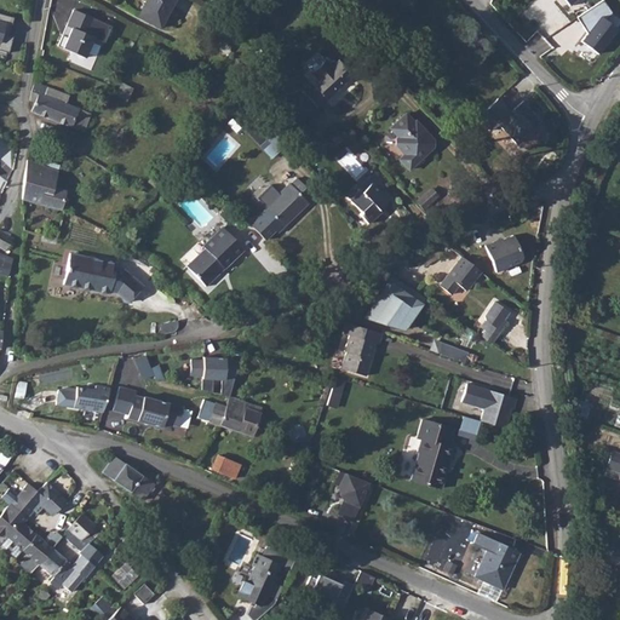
[(162,24),(171,0),(147,0),(141,16),(162,24)]
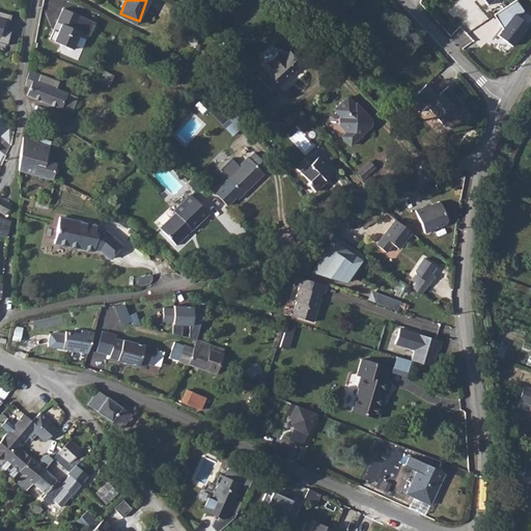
[(337,0),(309,0),(324,14),(337,0)]
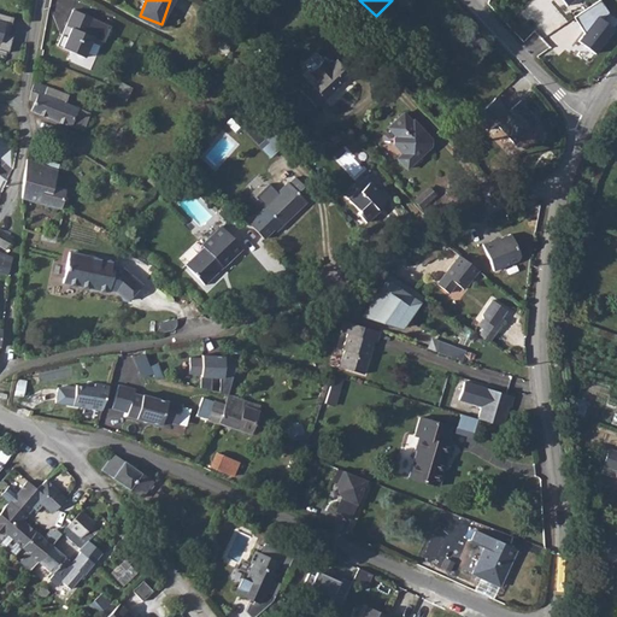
[(576,17),(587,34),(581,42),(598,54),(616,29),(613,27),(616,22),(616,18),(609,12),(601,1),(576,17)]
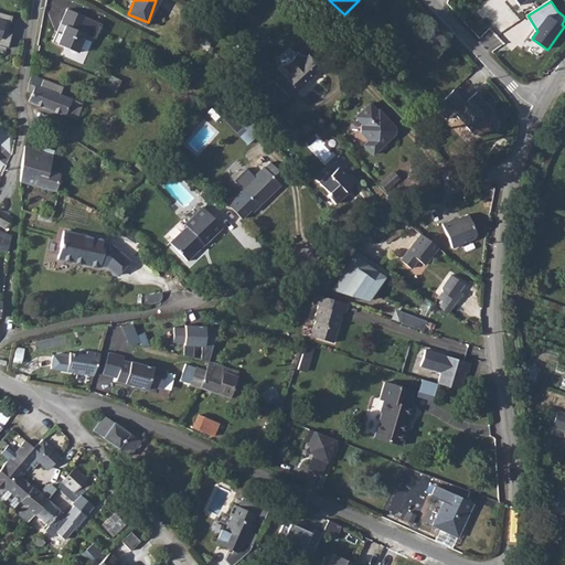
[(66,25),(77,31),(84,16),(68,9),(62,23),(66,25)]
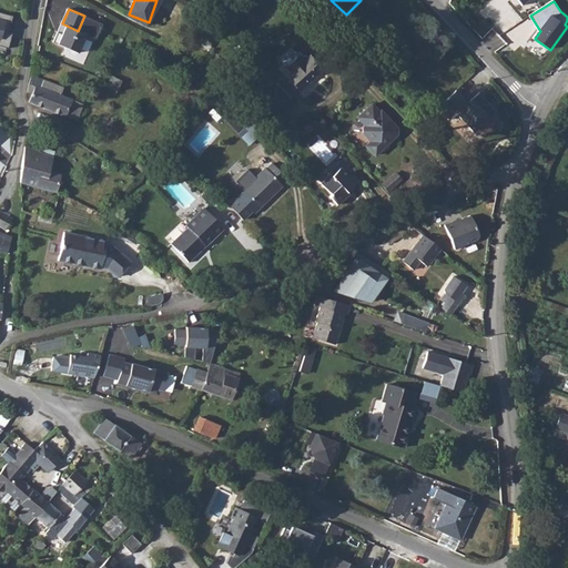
[(14,16),(0,11),(0,38),(0,39),(0,46),(9,49),(13,33),(8,31),(11,23),(12,23),(14,16)]
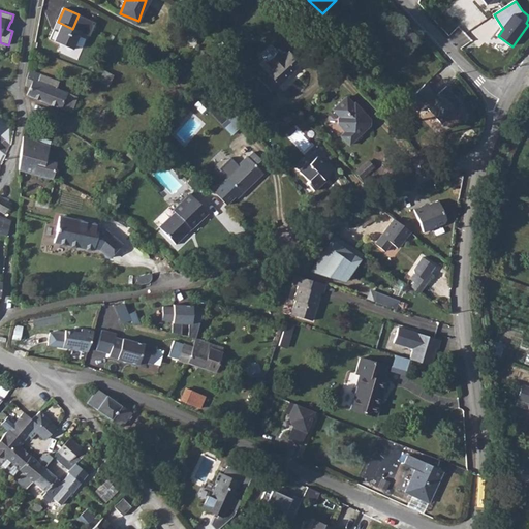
[(62,24),(55,41),(73,50),(81,32),(72,29),(62,24)]
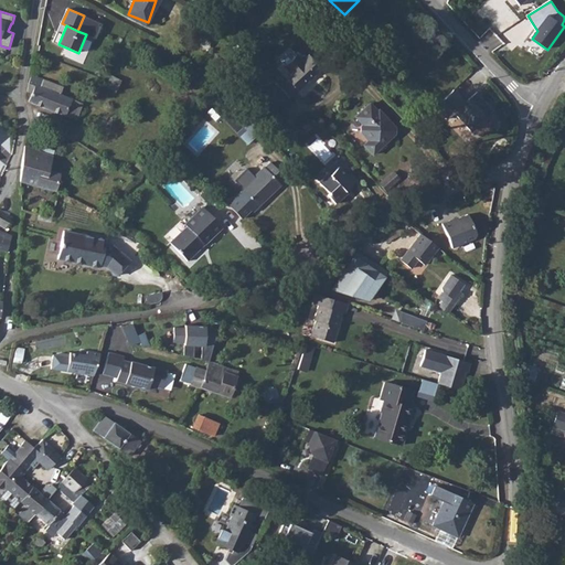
[(273,83),(288,97),(318,64),(306,52),(298,61),(290,54),(283,48),(273,57),(280,64),(280,65),(287,72),(283,76),(280,74),(273,83)]
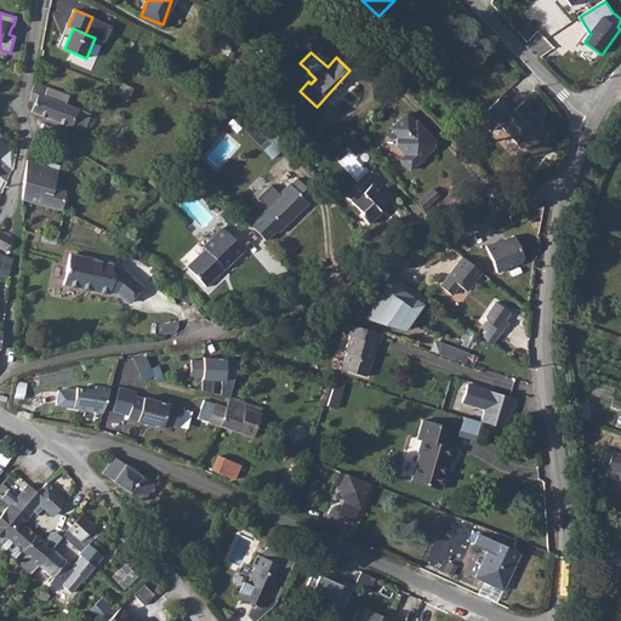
[(75,129),(83,110),(72,107),(75,98),(39,85),(35,93),(39,95),(32,113),(75,129)]
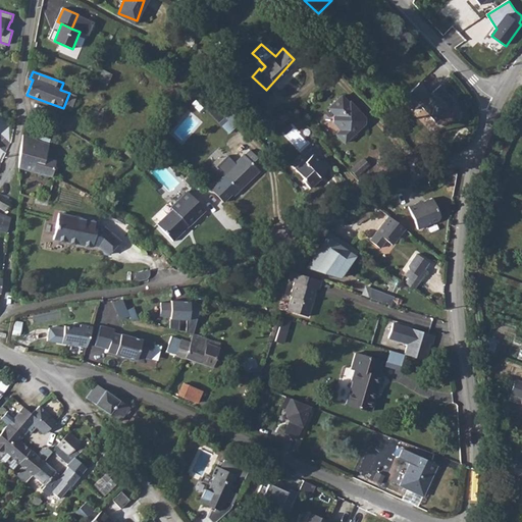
[(455,103),(440,87),(431,95),(419,83),(403,99),(414,110),(420,105),(435,121),(455,103)]
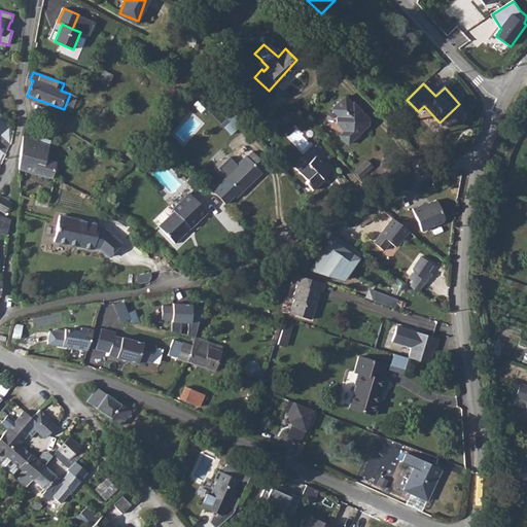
[(233,126),(243,116),(221,93),(211,102),(233,126)]
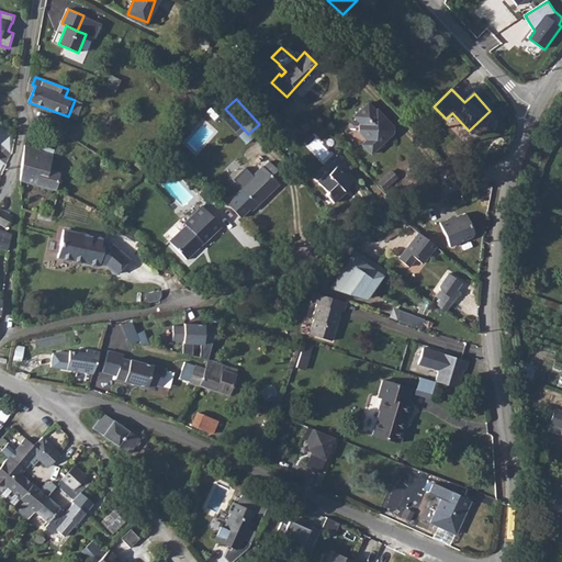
[(372,156),(389,142),(386,138),(391,135),(391,130),(389,125),(391,124),(380,111),(378,113),(370,104),(356,117),(362,125),(360,126),(360,133),(366,141),(361,144),(372,156)]
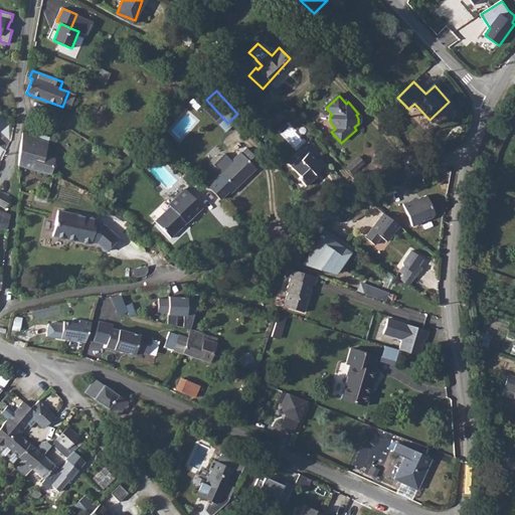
[(62,125),(76,134),(82,125),(68,116),(62,125)]
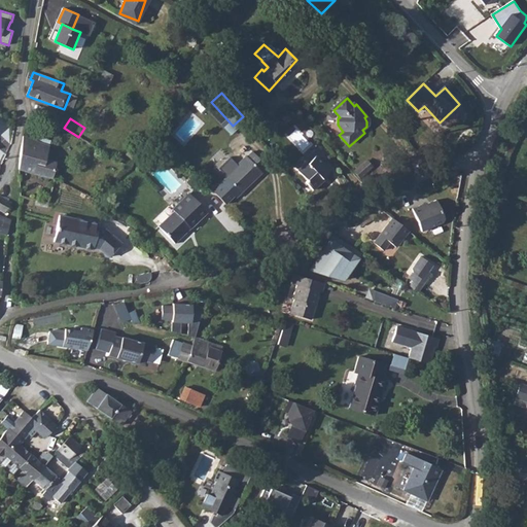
[(45,162),(48,146),(24,136),(20,159),(20,170),(53,178),(56,166),(45,162)]
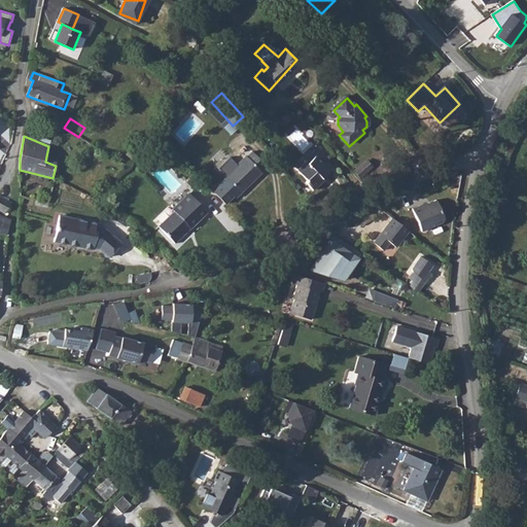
[(245,157),(237,166),(234,163),(222,173),(225,176),(211,190),(225,205),(236,196),(238,198),(261,174),(260,173),(268,166),(254,152),(246,160),(245,157)]
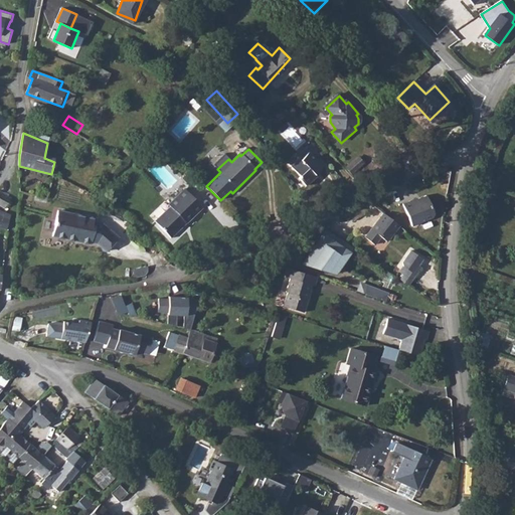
[(303,184),(315,174),(314,172),(324,164),(318,156),(316,158),(309,150),(301,157),(299,155),(290,162),(298,173),(296,175),(303,184)]
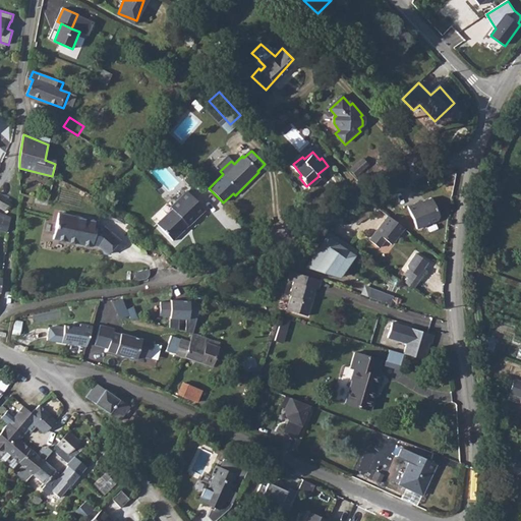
[(358,173),(352,166),(348,170),(354,176),(358,173)]
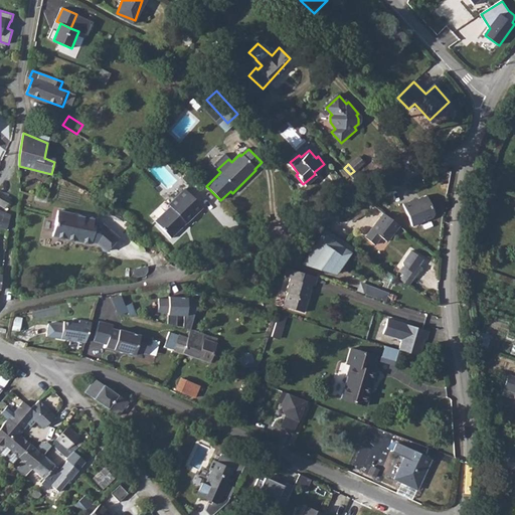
[(189,223),(202,210),(185,192),(171,205),(173,207),(156,223),(171,238),(188,221),(189,223)]
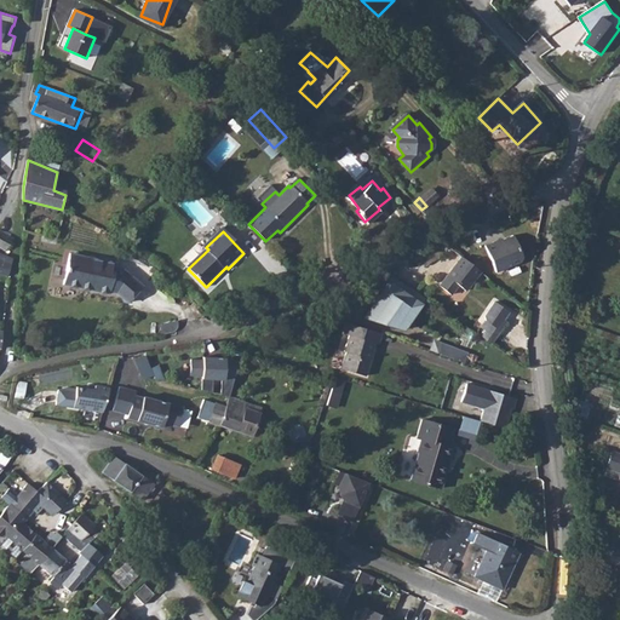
[(0,247),(6,252),(13,240),(0,233),(0,247)]
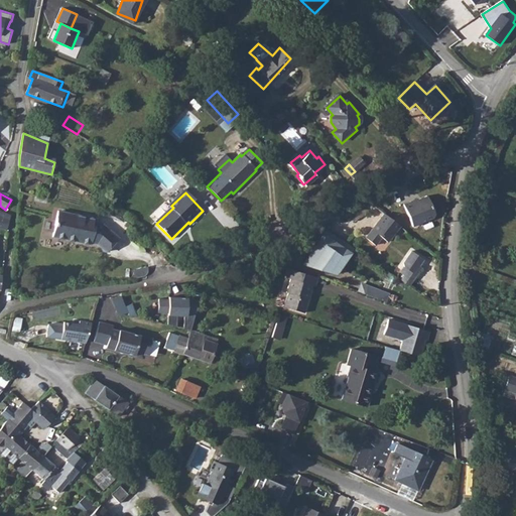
[(427,196),(412,202),(411,201),(403,205),(412,227),(433,219),(434,214),(427,196)]
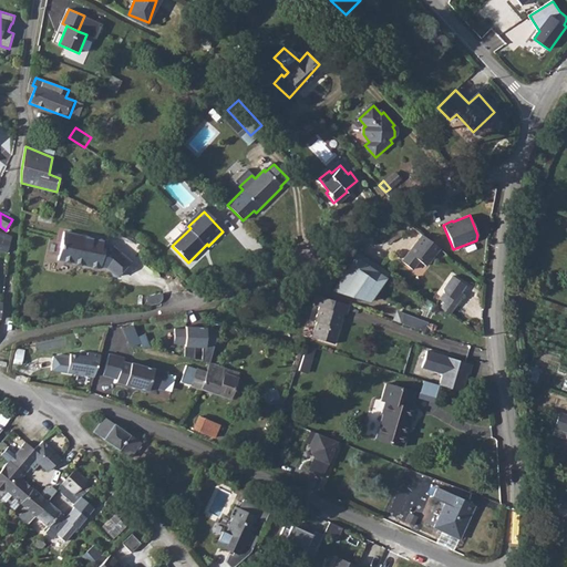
[(402,229),(385,238),(389,244),(405,234),(402,229)]
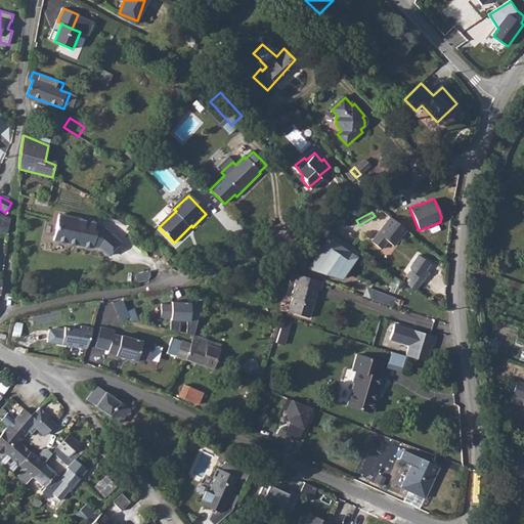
[(9,218),(0,214),(0,231),(5,233),(8,223),(9,218)]
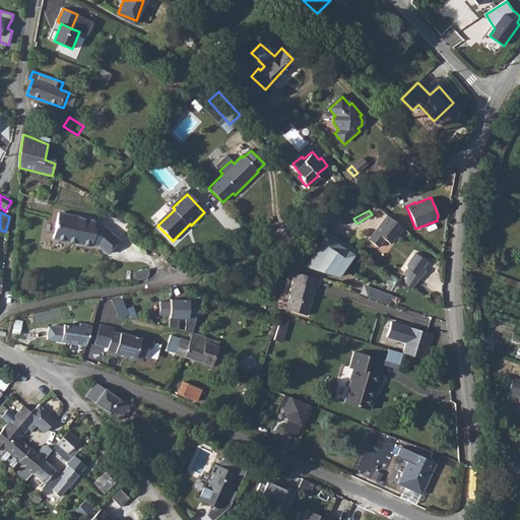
[(98,221),(59,212),(53,238),(91,247),(92,245),(96,246),(107,256),(119,242),(104,228),(96,226),(98,221)]
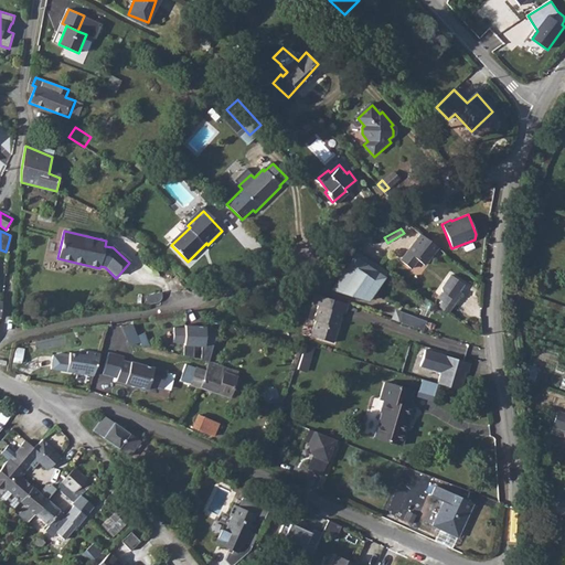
[(420,234),(400,260),(411,268),(417,259),(424,265),(438,248),(420,234)]
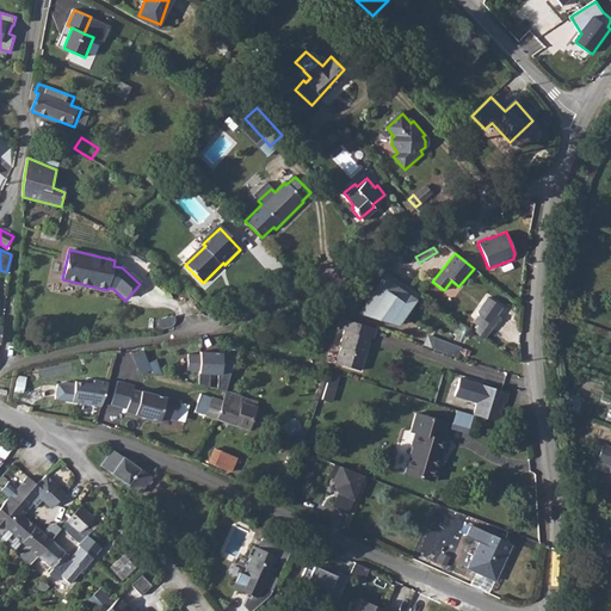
[(388,273),(358,315),(397,327),(420,296),(388,273)]
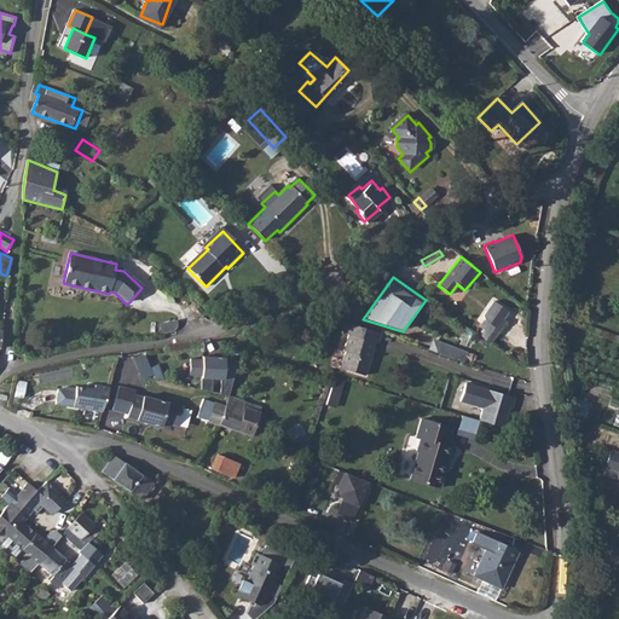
[(503,319),(509,311),(495,299),(484,316),(485,320),(480,327),(485,330),(480,336),(491,343),(505,320),(503,319)]
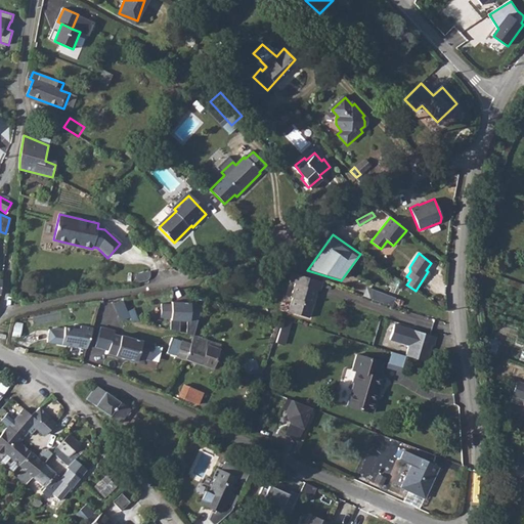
[(322,282),(293,273),(291,282),(295,284),(292,295),(294,295),(288,313),(308,319),(317,291),(320,292),(322,282)]
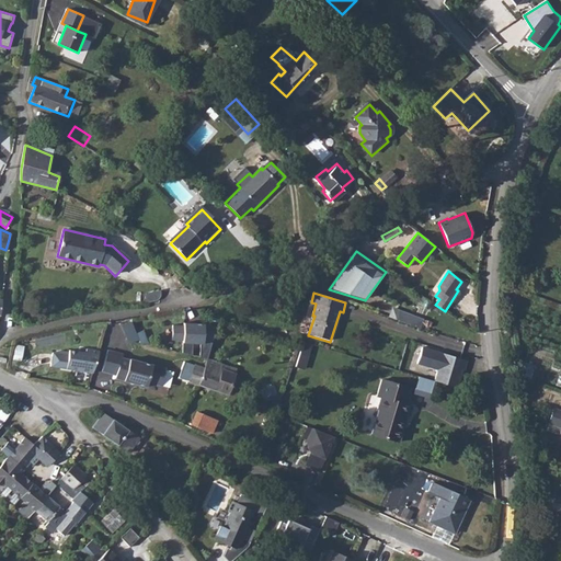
[(411,318),(414,308),(398,302),(395,313),(411,318)]
